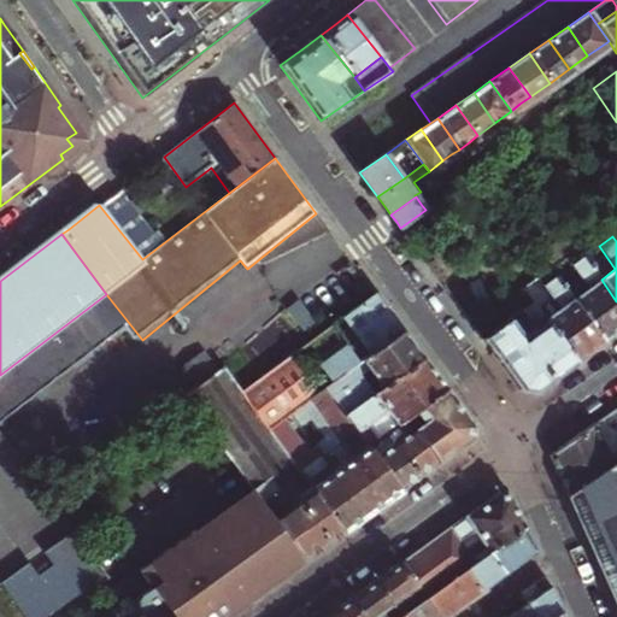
[(571,300),(604,344),(616,334),(616,333),(616,301),(601,280),(585,257),(570,266),(587,289),(571,300)]
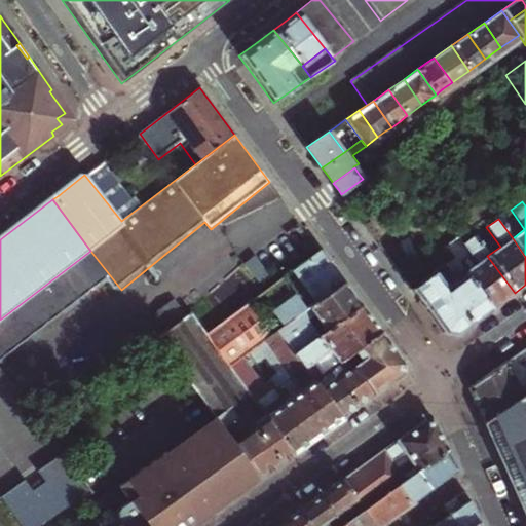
[(316,245),(310,236),(297,247),(303,255),(316,245)]
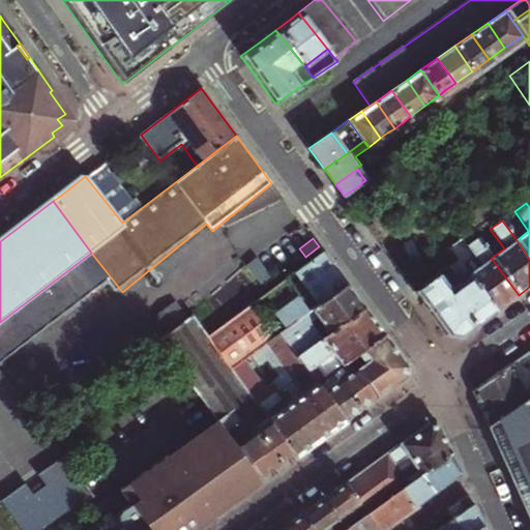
[(480,266),(468,274),(495,312),(505,304),(519,295),(491,258),(476,238),(466,245),(480,266)]
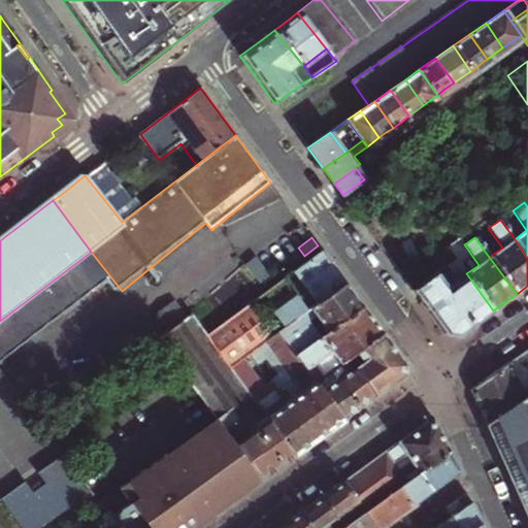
[(274,304),(289,324),(300,316),(311,307),(344,282),(334,269),(321,251),(294,270),(306,288),(296,296),(293,291),(274,304)]
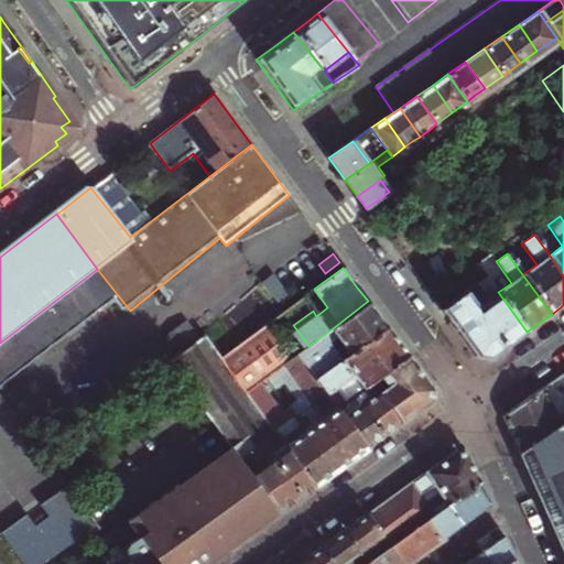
[(527,332),(498,292),(487,277),(441,310),(477,358),(489,359),(510,344),(527,332)]
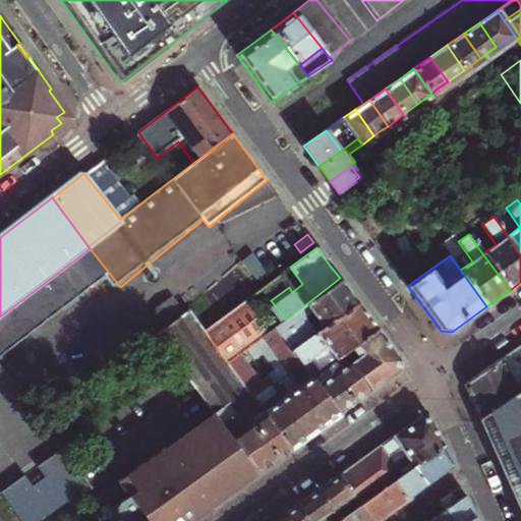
[(324,326),(357,301),(349,290),(340,278),(307,303),(324,326)]
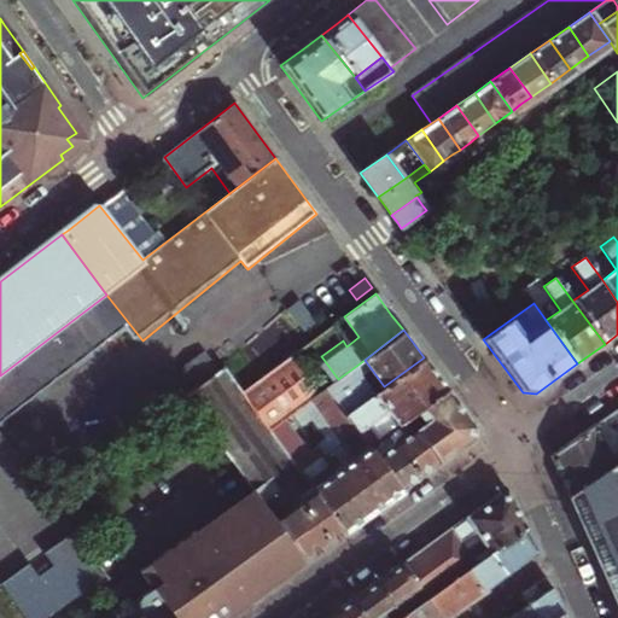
[(318,395),(290,357),(242,394),(269,431),(318,395)]
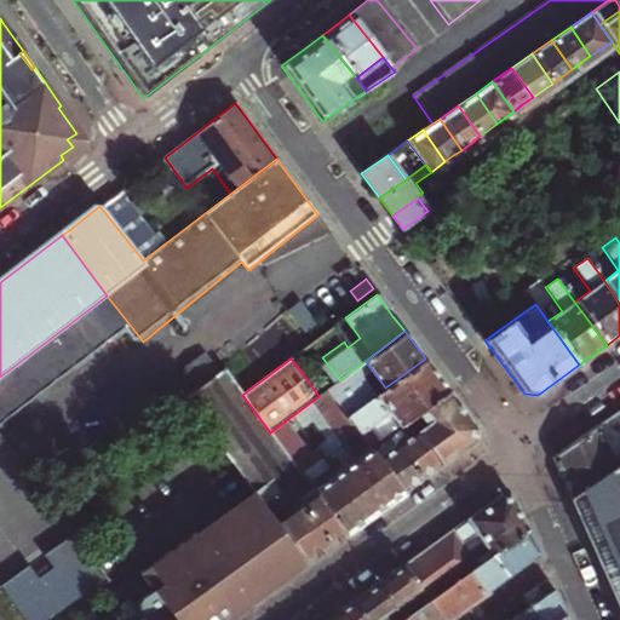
[(401,426),(412,418),(448,390),(436,374),(425,359),(385,388),(368,402),(350,415),(373,447),(379,442),(369,428),(385,417),(389,409),(401,426)]
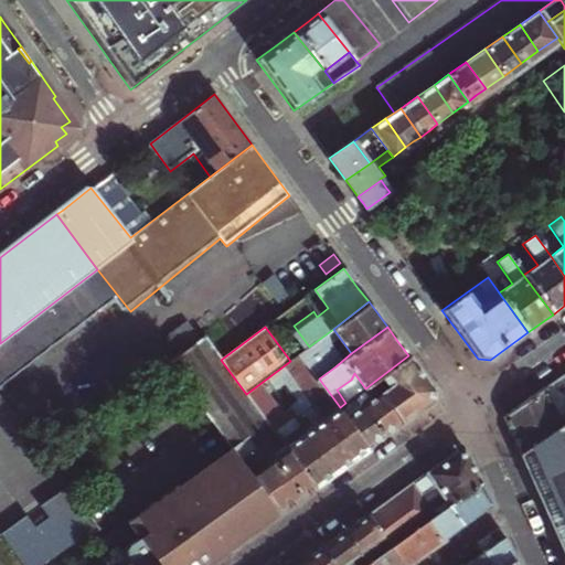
[(232,451),(277,514),(294,502),(312,488),(283,447),(264,460),(257,449),(258,449),(249,436),(266,424),(246,394),(221,360),(204,336),(168,362),(193,398),(232,451)]
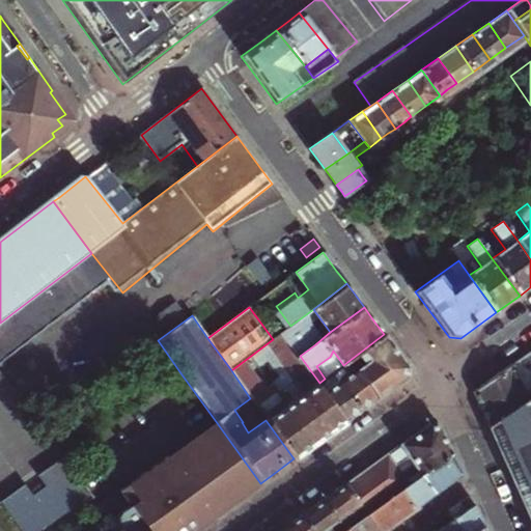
[(300,356),(315,344),(301,325),(305,322),(302,317),(290,326),(282,333),(300,356)]
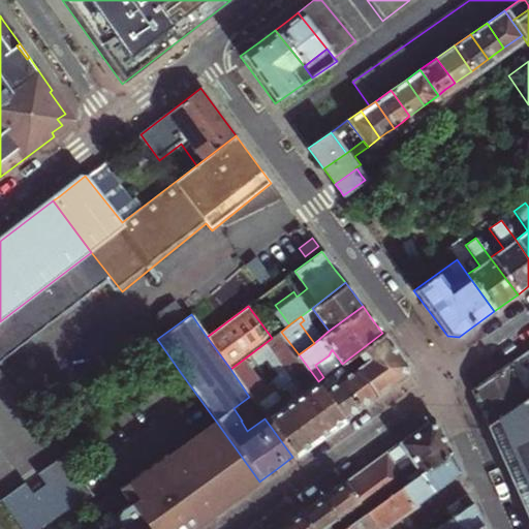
[(265,418),(292,457),(308,446),(332,429),(346,418),(318,381),(299,354),(281,332),(272,338),(230,369),(249,397),(265,418)]
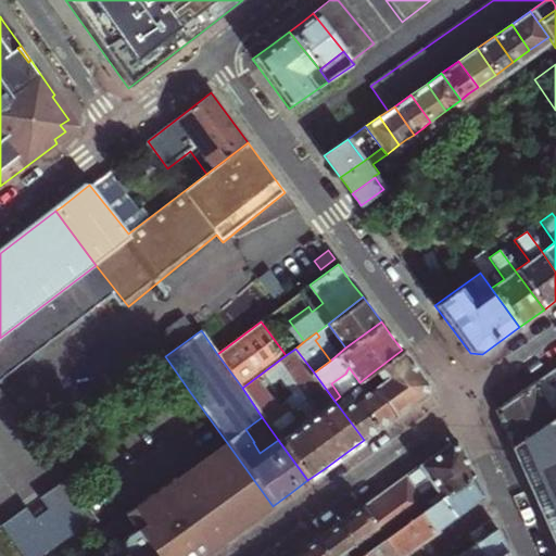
[(377,384),(399,415),(414,403),(425,395),(428,384),(415,368),(402,350),(369,375),(377,384)]
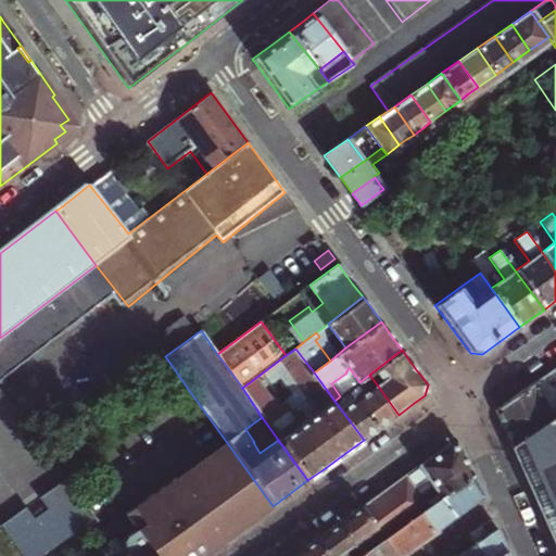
[(555,367),(527,389),(497,411),(506,431),(555,394),(555,367)]
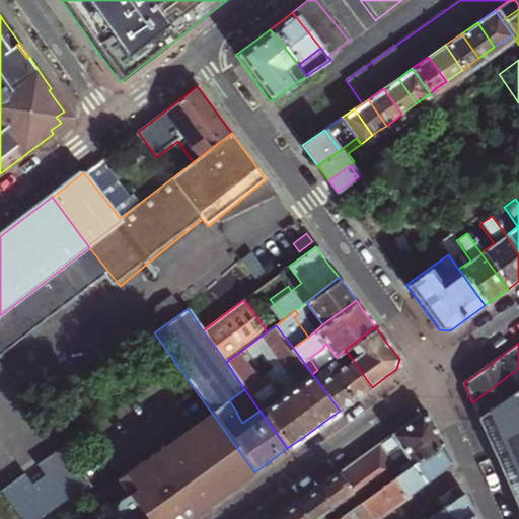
[(328,362),(336,371),(352,359),(345,350),(336,357),(328,362)]
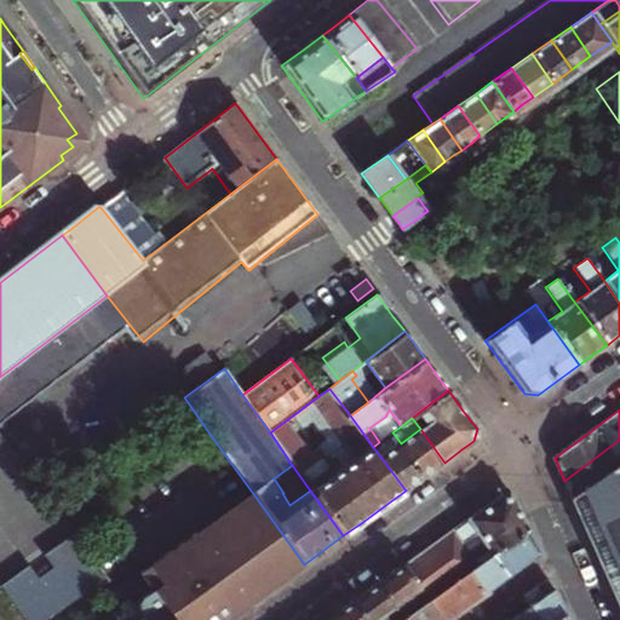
[(445,463),(420,429),(401,443),(425,476),(435,470),(445,463)]
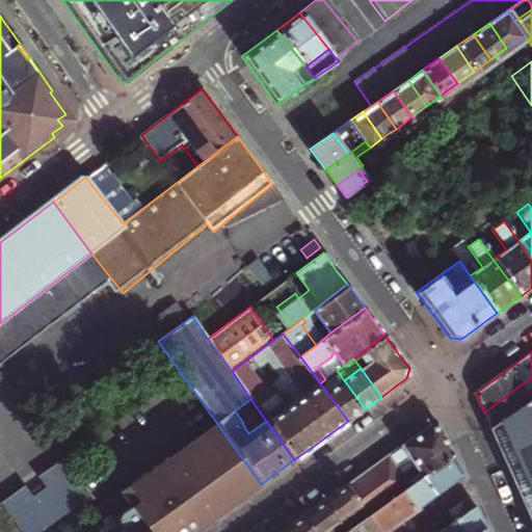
[(356,415),(365,408),(344,380),(337,371),(325,379),(320,383),(348,421),(356,415)]
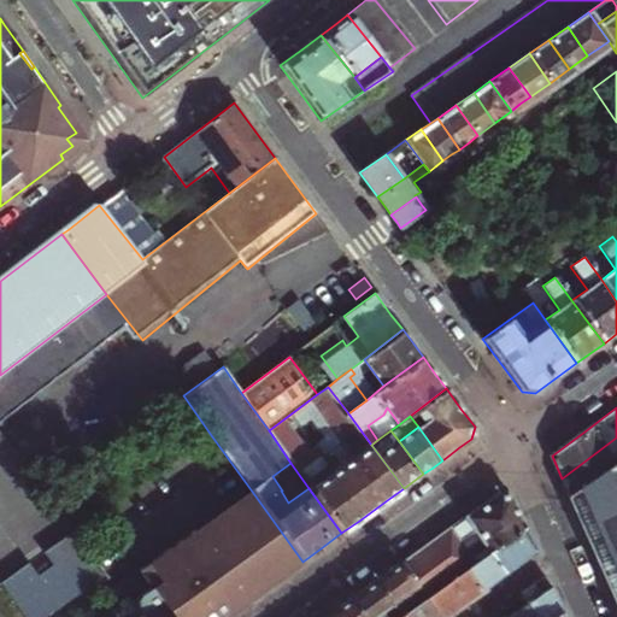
[(570,497),(616,462),(616,438),(562,479),(566,489),(570,497)]
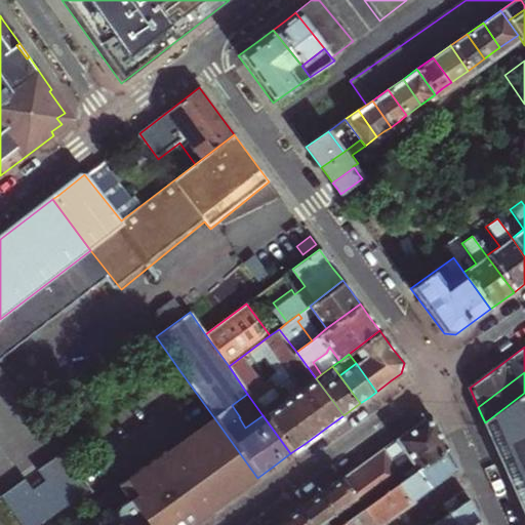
[(524,393),(485,422),(524,513),(524,393)]
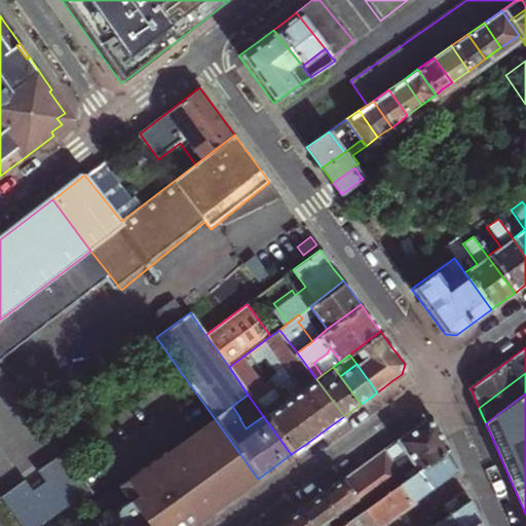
[(191,525),(219,506),(258,479),(216,420),(122,487),(140,513),(121,525),(191,525)]
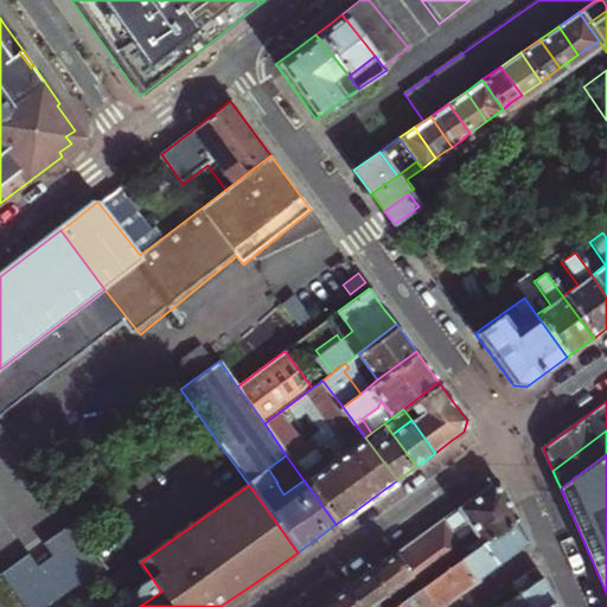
[(421,590),(441,576),(462,561),(483,547),(518,522),(503,486),(496,485),(490,485),(454,511),(403,548),(395,554),(410,577),(420,592),(421,590)]
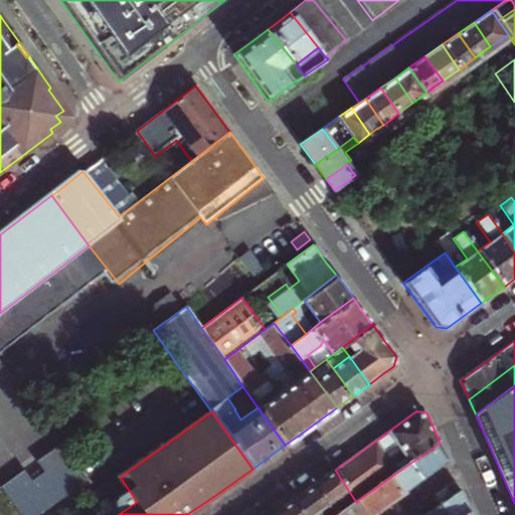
[(440,443),(409,464),(422,482),(431,477),(450,464),(445,454),(440,443)]
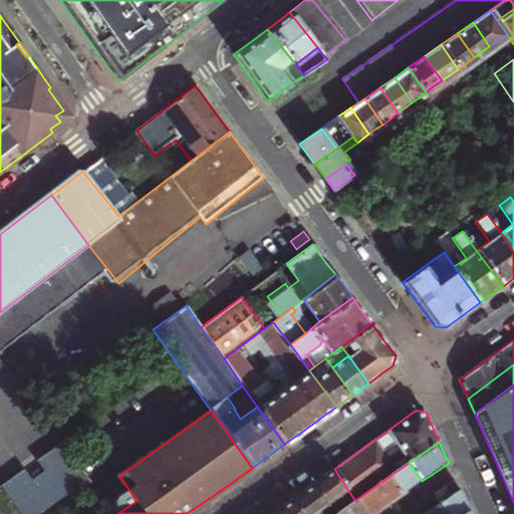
[(15,513),(45,513),(89,483),(64,448),(44,463),(54,477),(39,488),(28,473),(0,493),(15,513)]
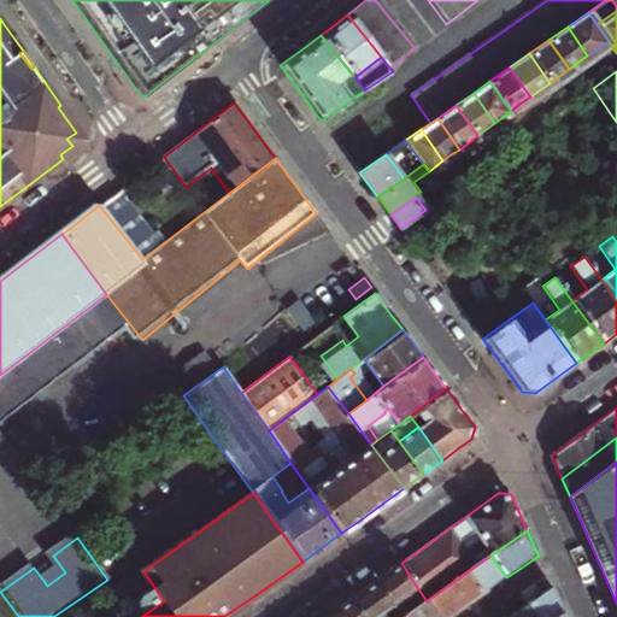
[(506,577),(491,556),(470,570),(487,595),(489,594),(489,592),(488,591),(499,583),(506,577)]
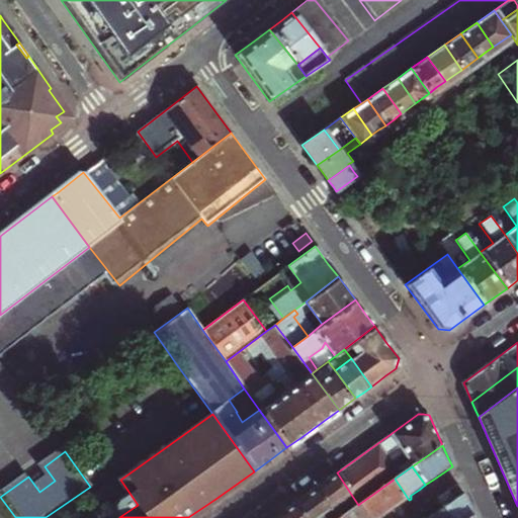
[(329,508),(350,493),(337,472),(326,481),(315,488),(329,508)]
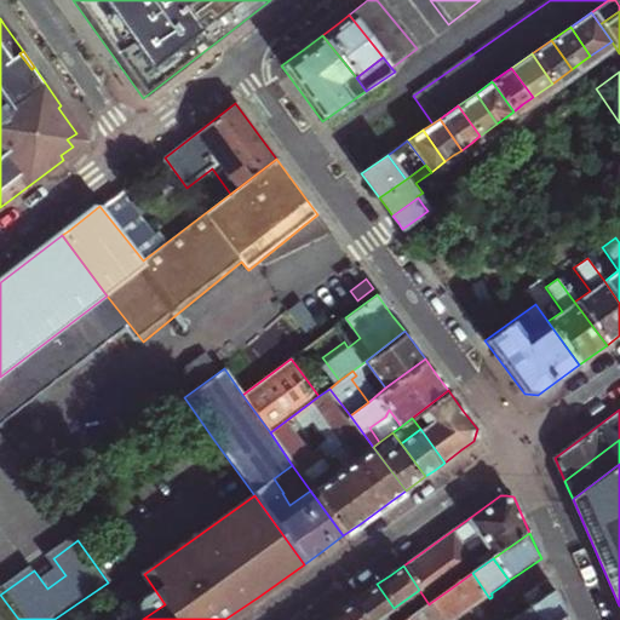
[(451,589),(469,613),(480,606),(489,598),(472,573),(451,589)]
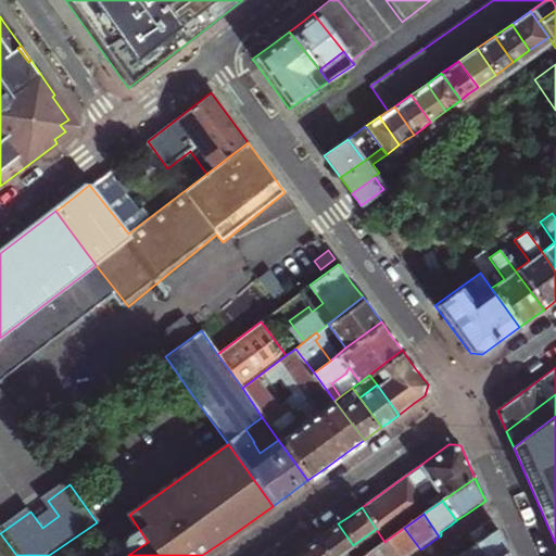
[(477,546),(476,547),(481,555),(500,555),(507,552),(502,539),(494,521),(471,538),(474,542),(477,546)]
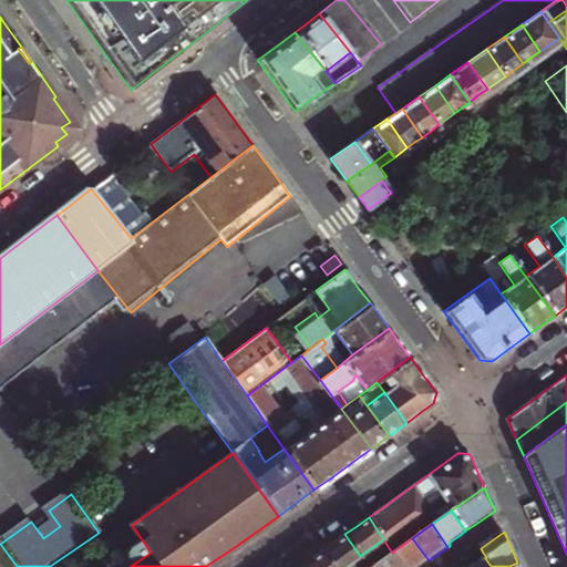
[(334,542),(321,550),(332,566),(344,566),(360,556),(344,534),(334,542)]
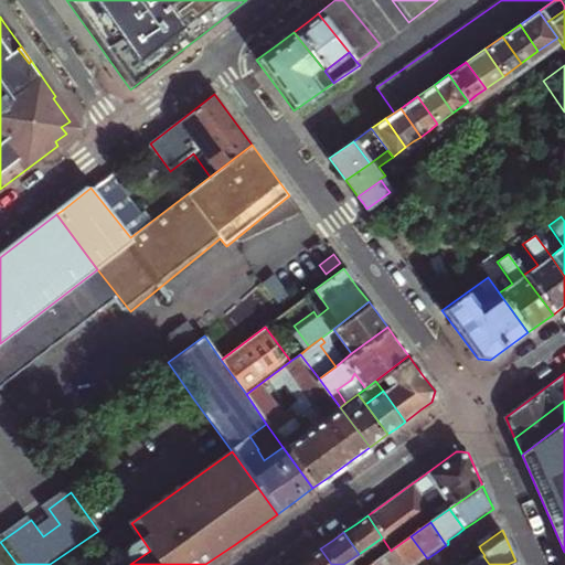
[(417,564),(427,558),(411,536),(392,550),(403,564),(417,564)]
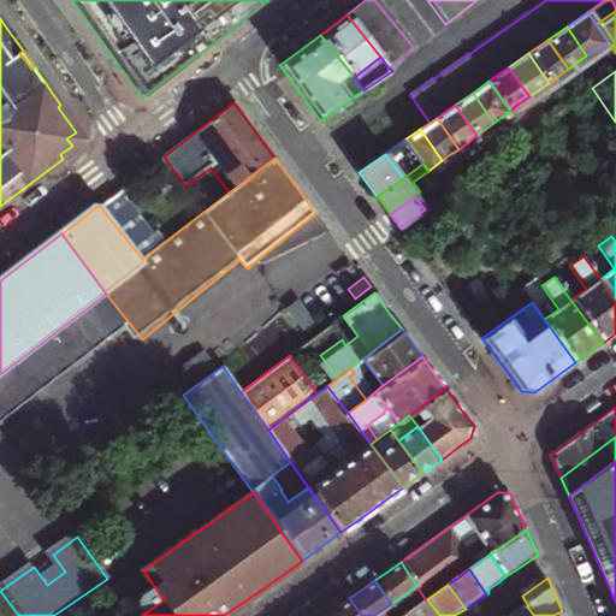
[(0,598),(0,615),(5,615),(11,612),(0,598)]
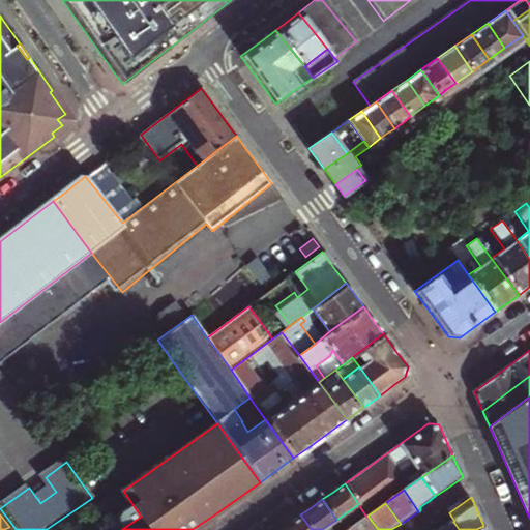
[(278,529),(311,529),(300,514),(290,523),(278,529)]
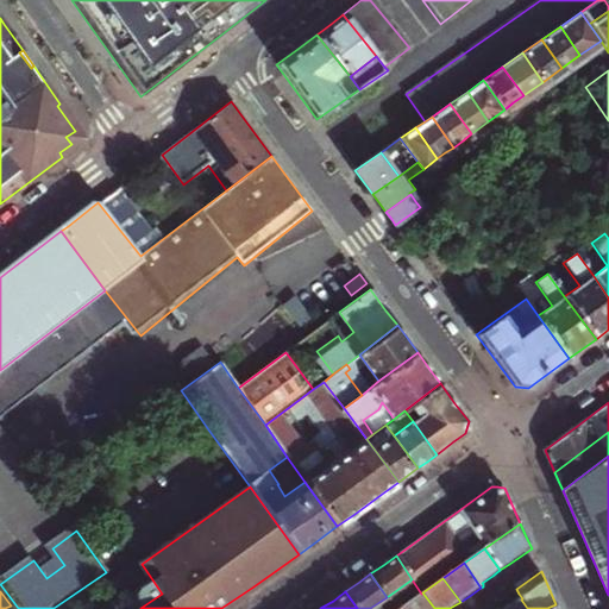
[(434,608),(422,592),(421,594),(402,607),(402,608),(434,608)]
